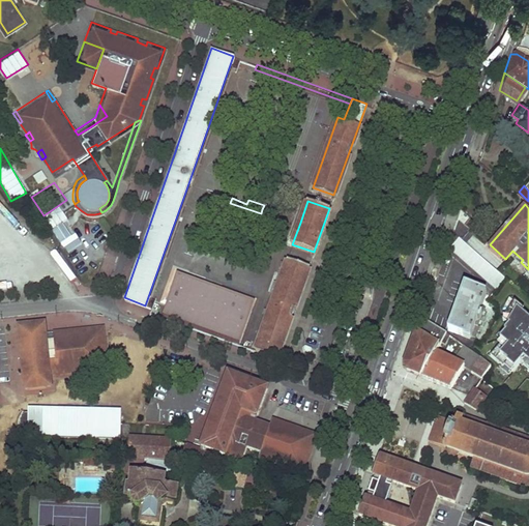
[(505,274),(459,234),(449,245),(496,286),(497,285),(505,274)]
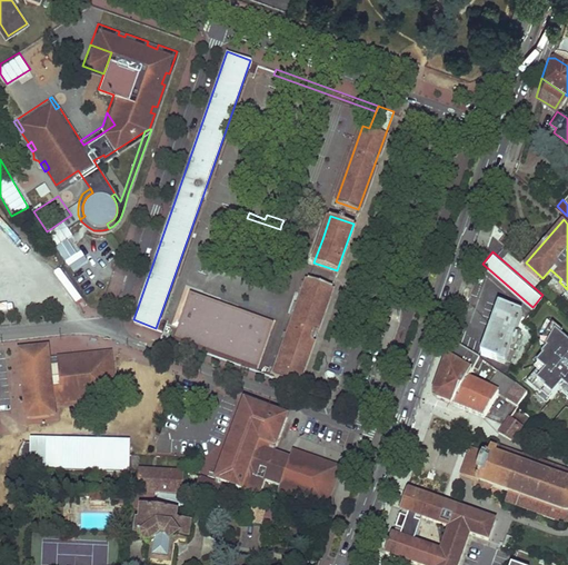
[(309,277),(273,375),(297,384),(331,285),(309,277)]
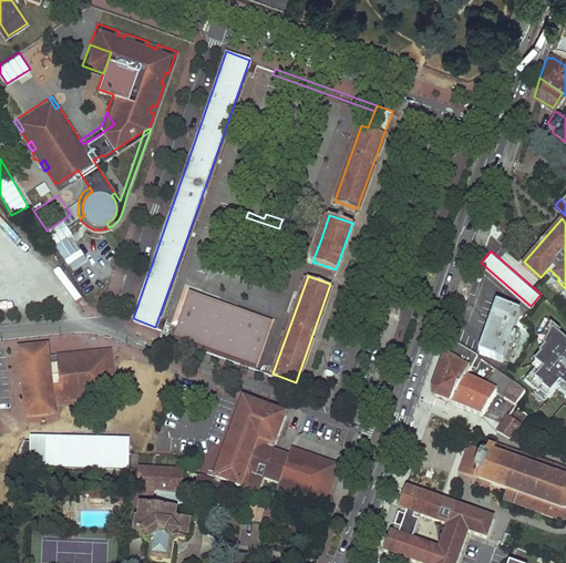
[(520,309),(497,302),(481,349),(503,358),(504,356),(507,357),(512,346),(511,345),(517,325),(515,324),(520,309)]
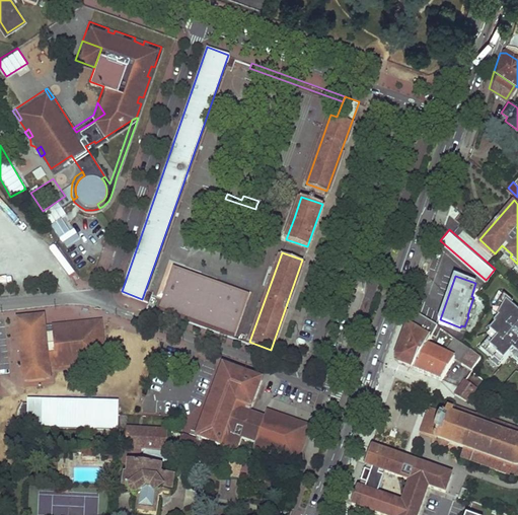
[(503,362),(514,349),(517,352),(517,309),(502,295),(494,310),(500,316),(495,322),(497,323),(491,329),(494,333),(482,347),(494,358),(496,356),(503,362)]
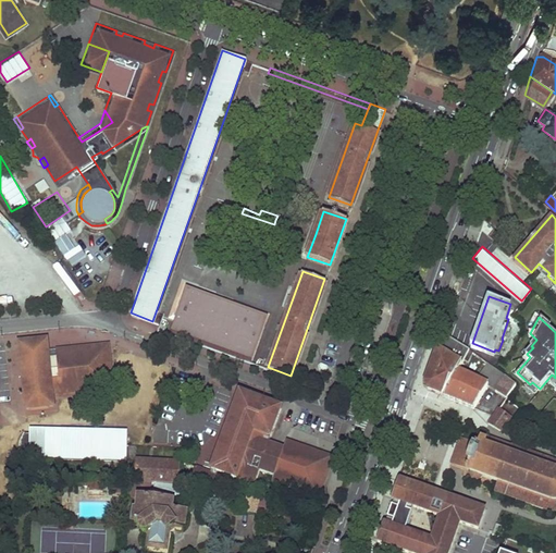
[(174,333),(261,365),(263,357),(176,326),(174,333)]
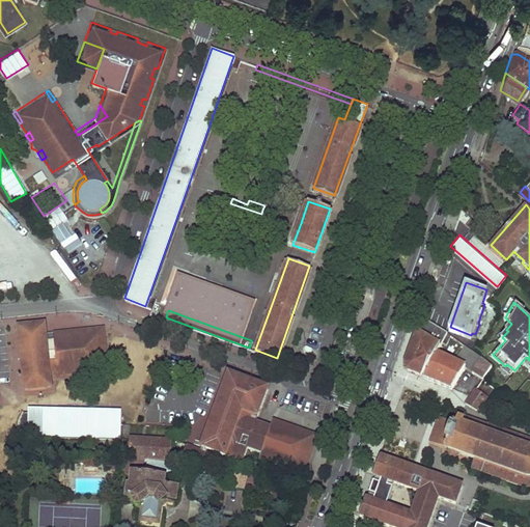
[(446,329),(422,314),(413,338),(405,362),(407,367),(413,369),(422,373),(436,352),(441,340),(446,329)]
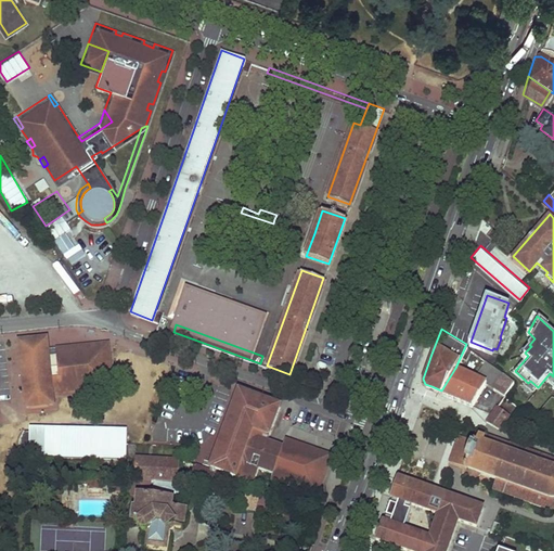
[(23,336),(18,337),(25,404),(30,404),(30,405),(48,402),(48,401),(53,400),(51,388),(60,387),(60,386),(90,383),(90,384),(112,382),(108,353),(91,355),(90,343),(75,344),(75,343),(47,346),(46,334),(41,335),(40,333),(23,335),(23,336)]
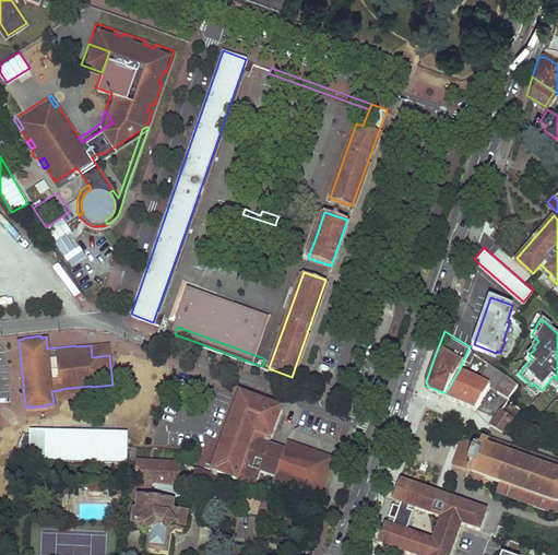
[(109,355),(108,342),(75,345),(75,346),(91,345),(92,357),(109,355)]
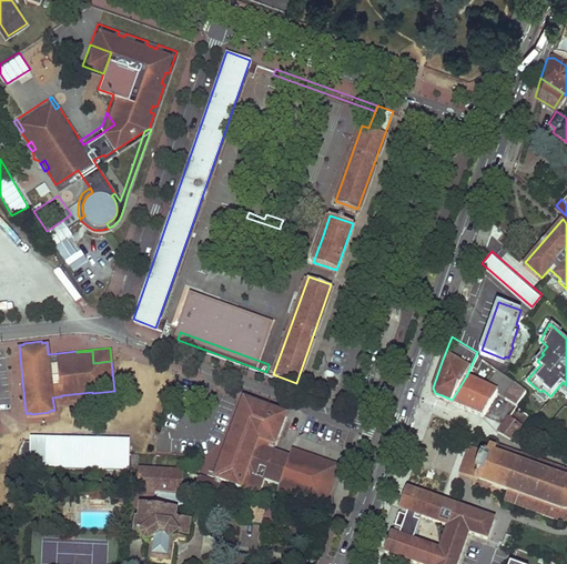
[(493,364),(479,384),(466,376),(452,400),(465,405),(483,413),(498,390),(517,404),(527,390),(503,370),(502,371),(493,364)]
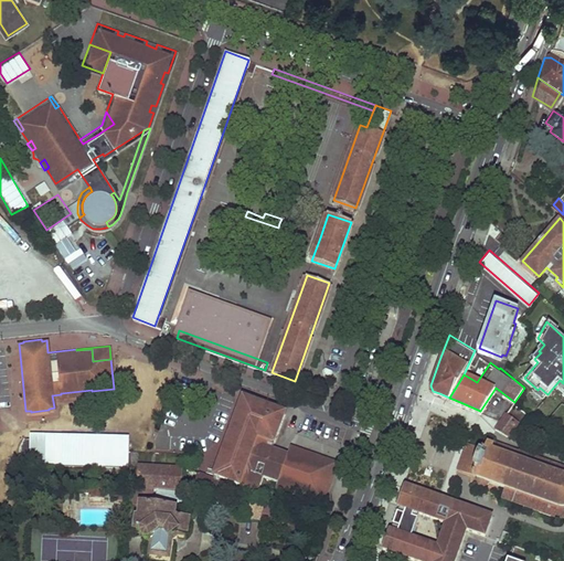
[(136,484),(256,491),(262,476),(277,482),(276,483),(309,495),(315,478),(325,482),(328,472),(312,466),(315,457),(294,450),(288,448),(287,452),(272,446),(284,411),(243,397),(221,454),(214,452),(206,474),(191,467),(137,464),(136,484)]
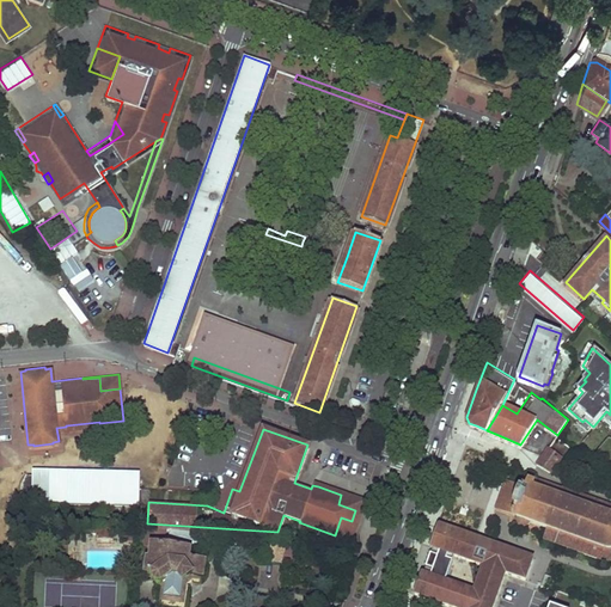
[(561,454),(549,445),(537,460),(550,470),(561,454)]
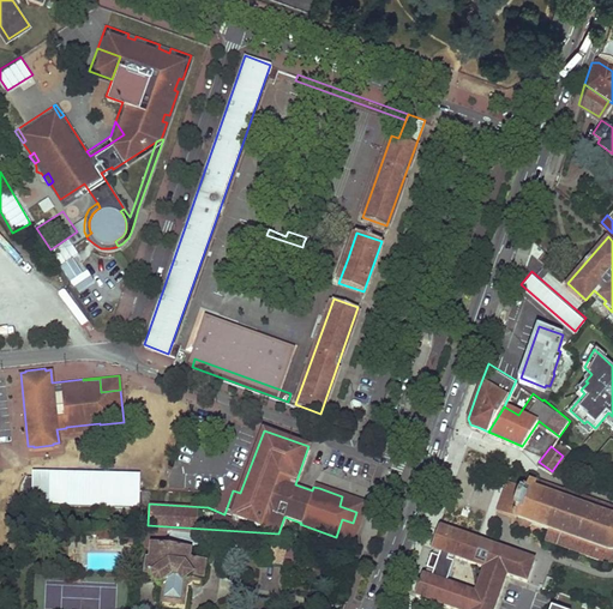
[(124,471),(41,470),(41,474),(41,499),(41,504),(124,505),(124,504),(124,472),(124,471)]
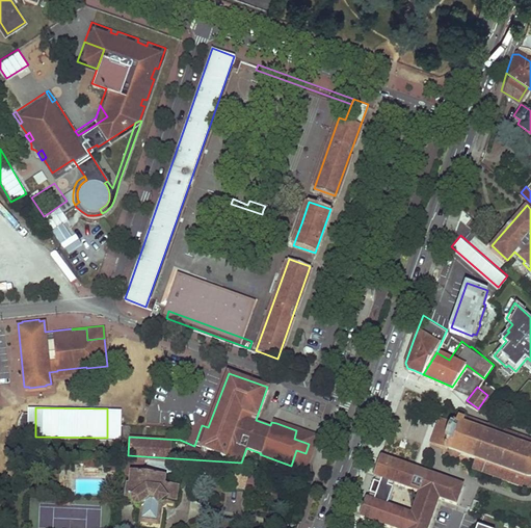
[(121,410),(107,410),(107,437),(121,437),(121,410)]
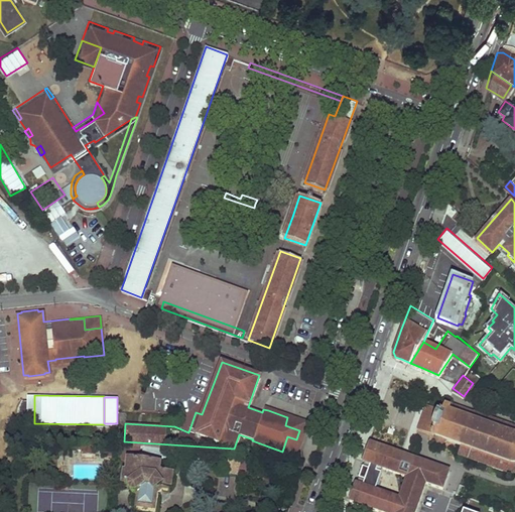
[(34,419),(34,398),(22,398),(20,400),(19,403),(18,407),(18,409),(18,410),(19,413),(20,417),(21,418),(34,419)]
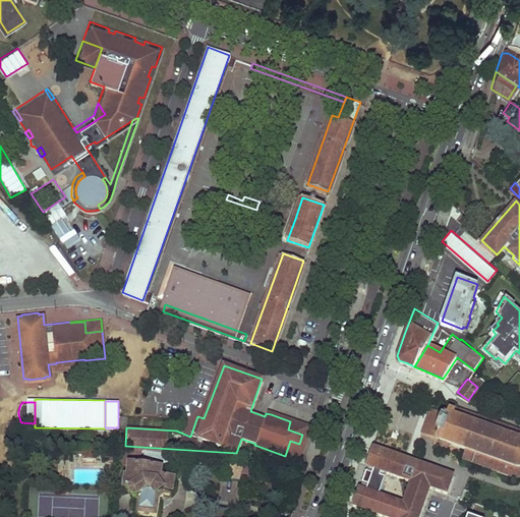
[(463,457),(512,474),(515,474),(519,475),(519,474),(519,429),(455,406),(453,409),(450,408),(447,413),(430,406),(426,418),(421,431),(440,437),(440,440),(441,442),(443,444),(446,444),(448,443),(449,441),(455,443),(466,447),(463,457)]
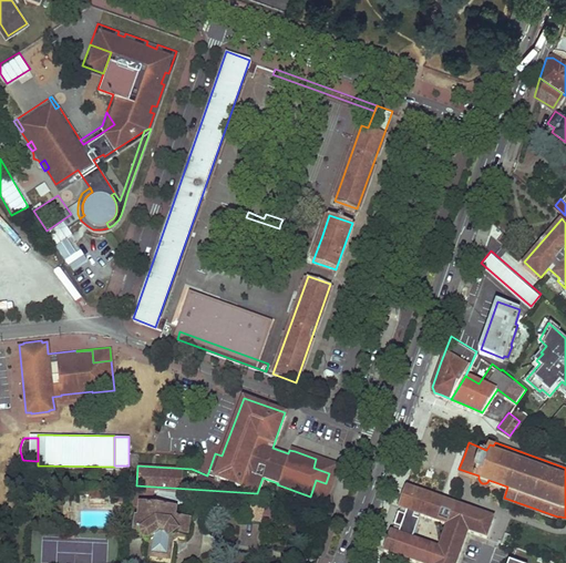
[(318,482),(312,497),(321,500),(326,485),(318,482)]
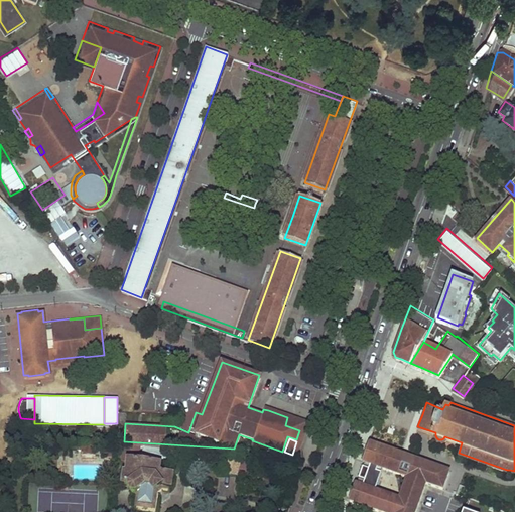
[(365,478),(363,483),(356,480),(350,498),(379,508),(390,511),(414,511),(424,485),(426,480),(442,486),(448,469),(408,454),(369,440),(363,458),(371,461),(369,466),(363,464),(359,476),(365,478)]
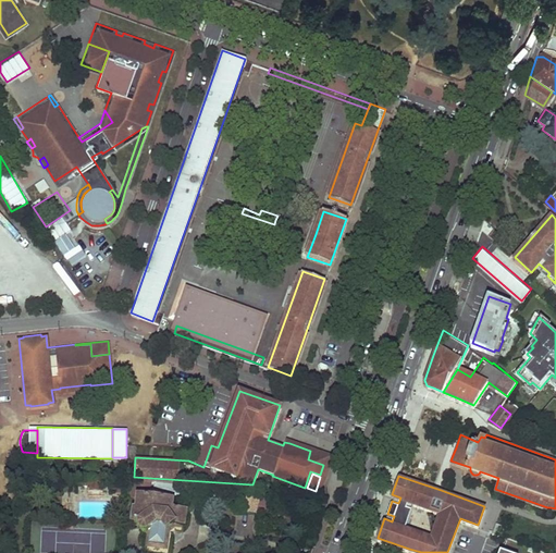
[(87,483),(87,489),(101,489),(101,483),(108,483),(108,477),(82,477),(82,484),(87,483)]
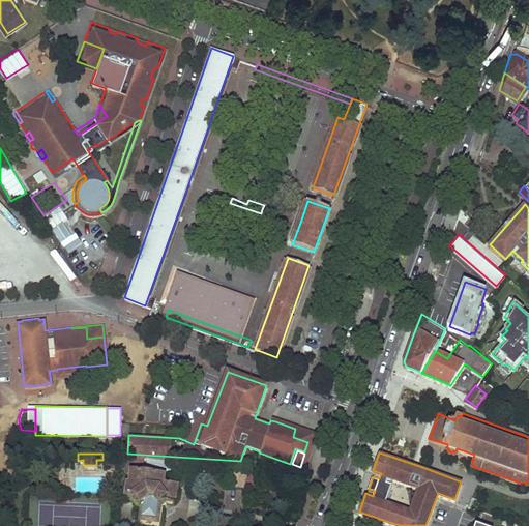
[(225,484),(243,486),(247,463),(240,461),(239,466),(228,465),(225,484)]
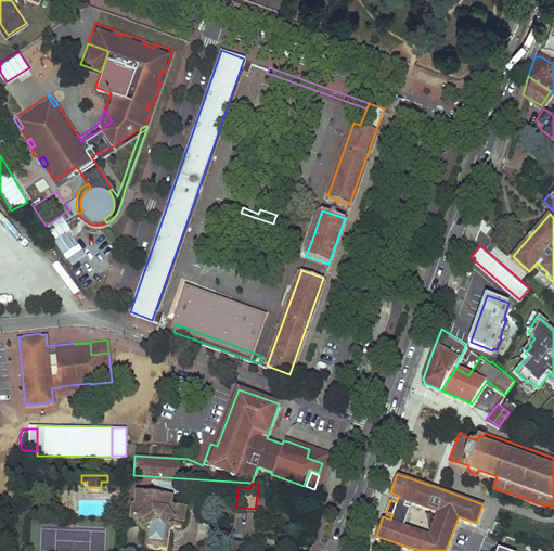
[(317,502),(323,504),(327,495),(320,491),(317,502)]
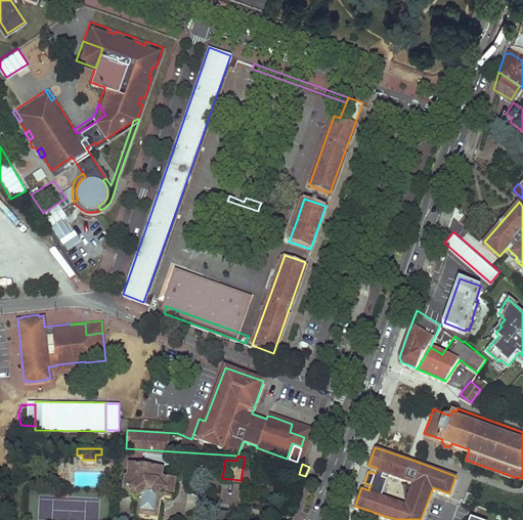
[(142,494),(140,509),(137,508),(136,517),(160,519),(162,500),(166,496),(170,497),(173,479),(159,478),(160,469),(131,465),(130,478),(127,477),(126,489),(131,490),(131,495),(134,497),(138,497),(142,494)]
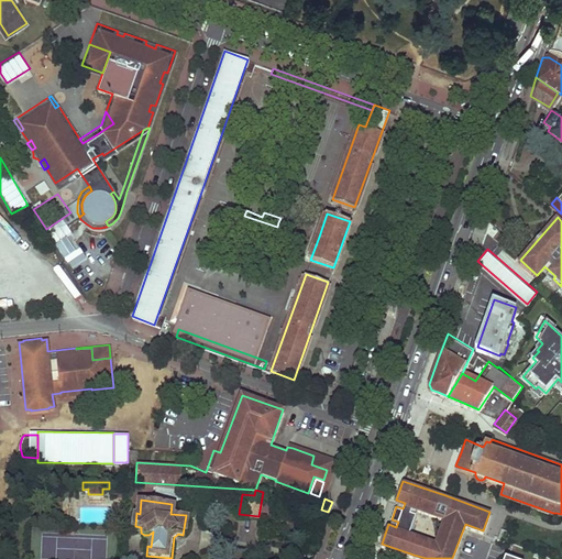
[(507,528),(500,526),(496,536),(503,539),(507,528)]
